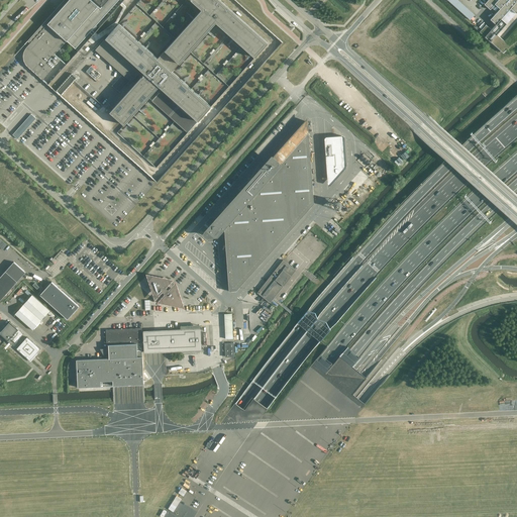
[(27,67),(43,80),(62,61),(55,55),(67,41),(79,52),(88,40),(95,33),(120,5),(122,3),(124,0),(69,0),(66,4),(28,45),(25,49),(23,56),(24,60),(25,64),(27,67)]
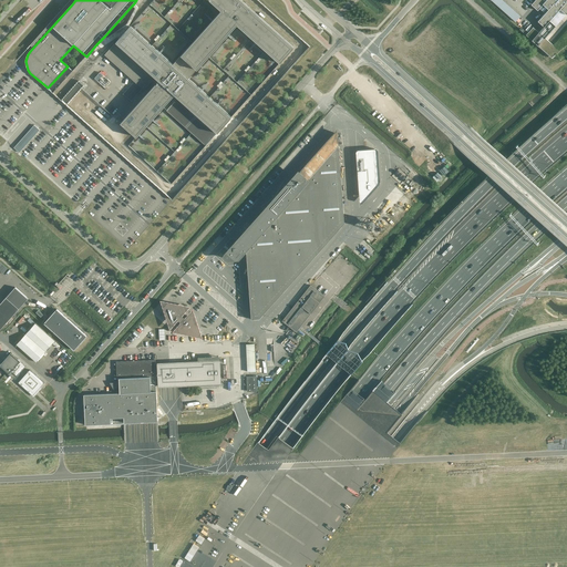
[(147,94),(121,123),(136,137),(146,127),(164,107),(193,133),(206,145),(232,116),(210,98),(189,78),(208,57),(237,26),(251,38),(280,63),(294,48),(239,0),(208,0),(222,11),(193,43),(173,64),(152,45),(131,27),(130,27),(119,39),(104,55),(147,94)]
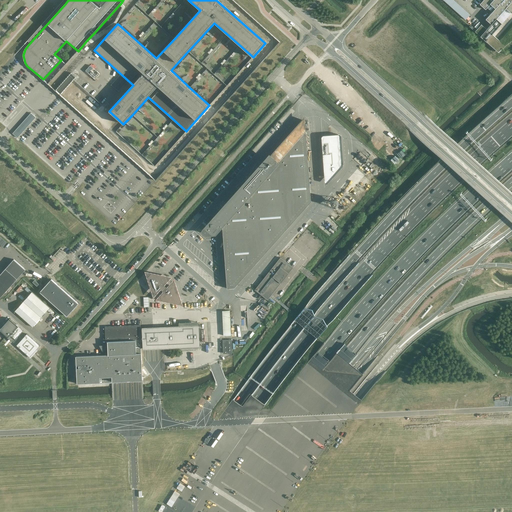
[(453,0),(442,0),(466,21),(471,16),(453,0)]
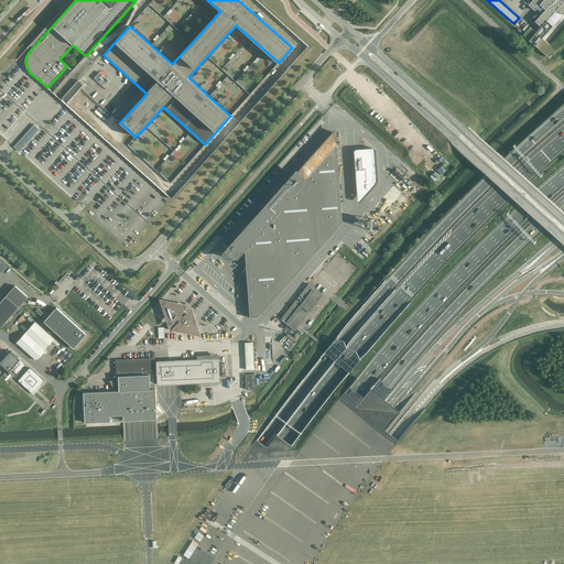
[(563,14),(563,13),(563,0),(532,0),(529,4),(534,11),(540,4),(545,10),(543,12),(534,21),(541,26),(535,32),(533,30),(530,26),(527,31),(524,33),(520,29),(519,30),(518,31),(522,34),(542,52),(543,53),(550,58),(551,57),(559,61),(559,60),(557,60),(552,56),(557,52),(556,51),(551,45),(549,44),(548,43),(545,41),(542,38),(553,26),(546,21),(557,9),(562,14),(563,14)]
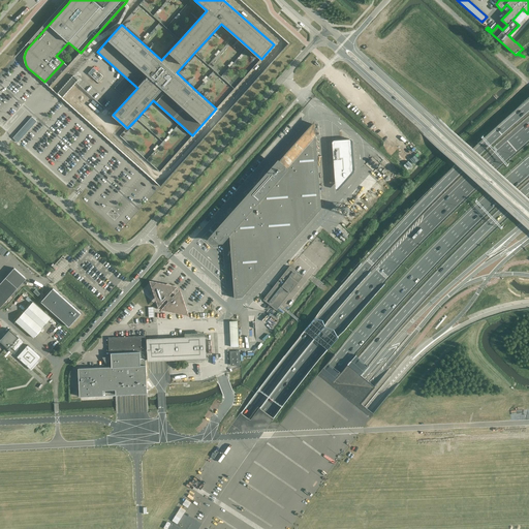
[(99,36),(97,34),(90,41),(93,44),(94,44),(95,44),(96,44),(109,36),(110,35),(111,36),(121,25),(121,24),(128,9),(129,7),(128,6),(125,3),(123,5),(126,8),(121,18),(118,23),(115,25),(104,33),(99,36)]
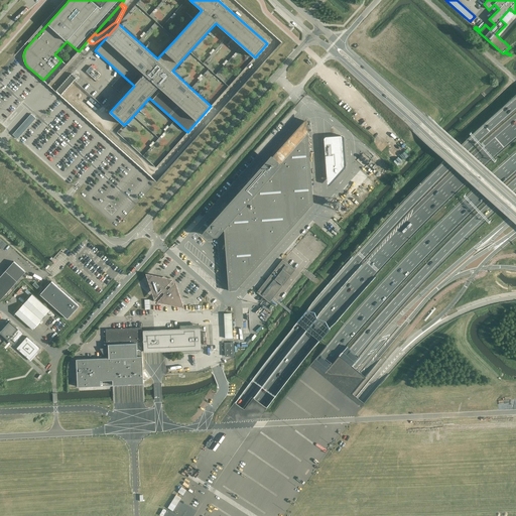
[(157,15),(164,17),(165,11),(169,11),(169,10),(172,10),(173,7),(164,5),(163,9),(159,8),(157,15)]
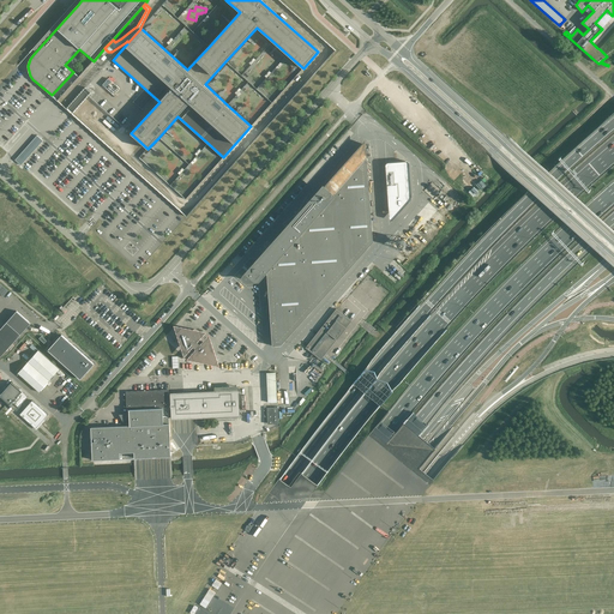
[(16,160),(22,164),(43,139),(37,134),(16,160)]
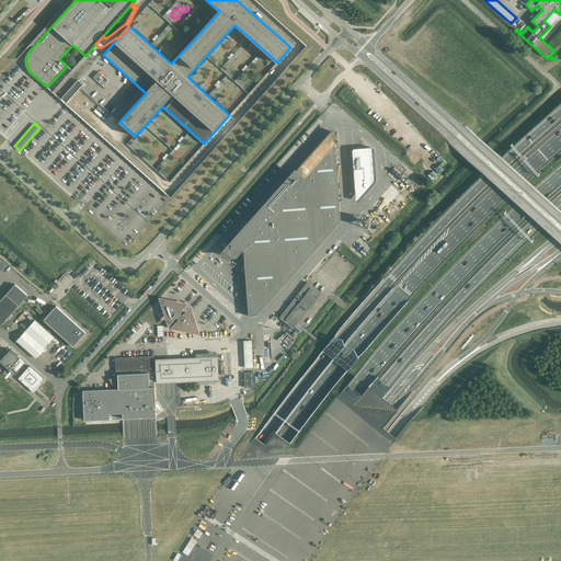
[(256,316),(341,221),(341,220),(338,170),(334,127),(323,139),(296,170),(295,169),(259,209),(226,247),(221,251),(220,252),(220,253),(220,254),(221,255),(221,256),(222,258),(224,258),(225,259),(236,258),(242,250),(243,249),(249,317),(256,316)]
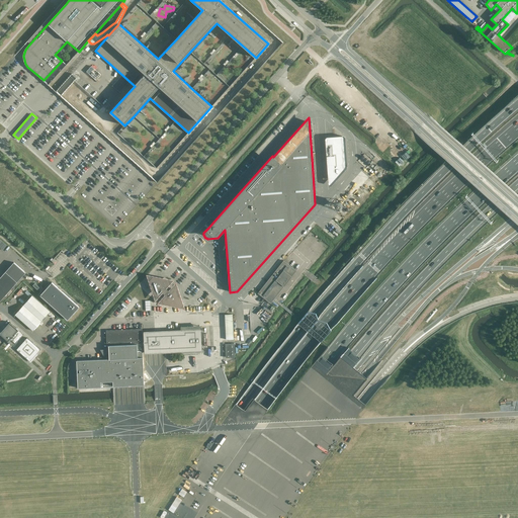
[(344,171),(342,136),(333,137),(333,140),(325,141),(328,176),(336,176),(336,180),(344,171)]
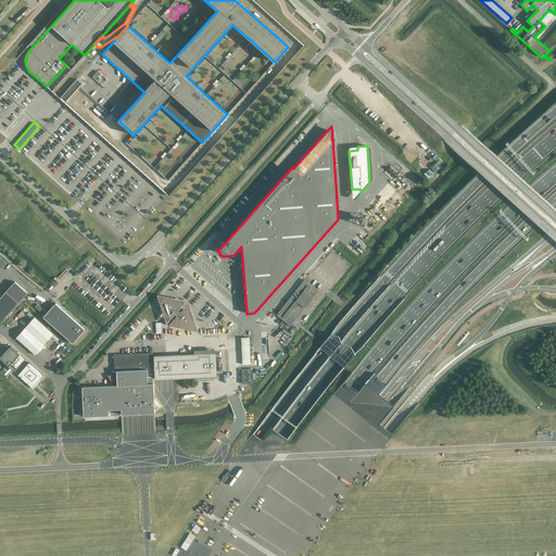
[(277,315),(290,326),(293,323),(295,320),(318,291),(304,279),(277,315)]
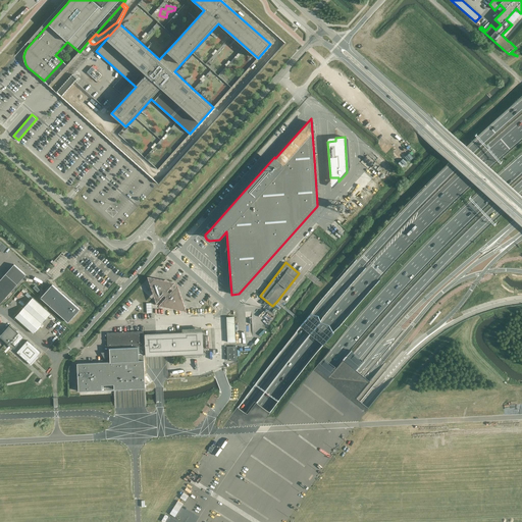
[(0,280),(0,303),(0,304),(25,275),(14,265),(0,280)]
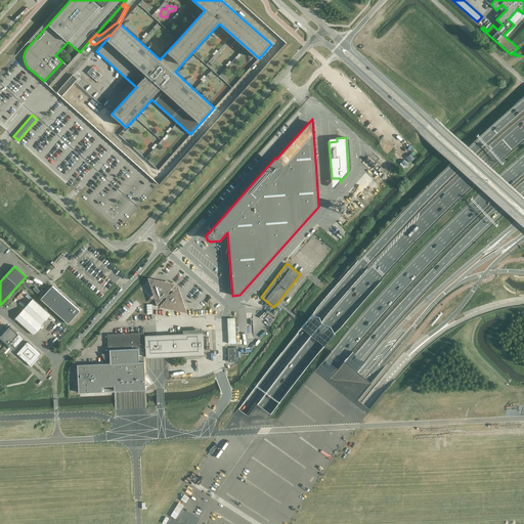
[(156,297),(161,298),(164,295),(168,299),(165,302),(167,307),(180,310),(183,305),(179,293),(174,292),(171,295),(170,294),(167,291),(170,289),(168,284),(156,280),(151,285),(156,297)]
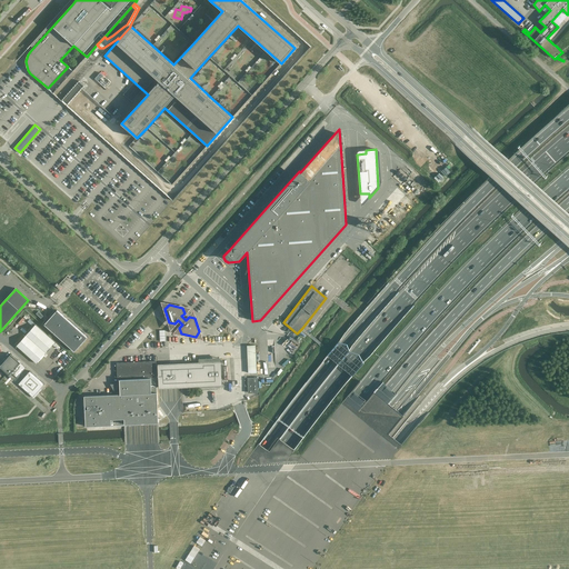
[(57,310),(45,325),(75,351),(87,337),(57,310)]
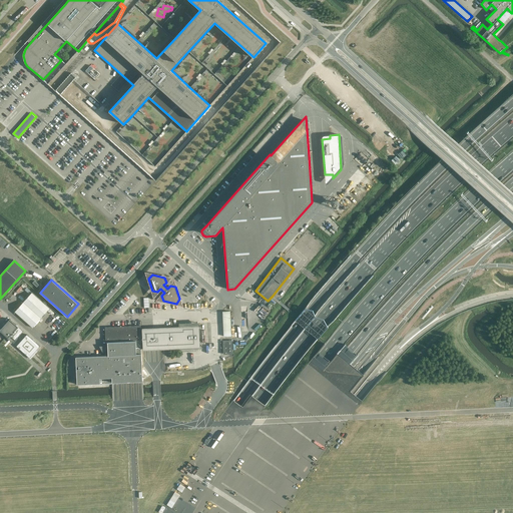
[(32,328),(50,309),(32,293),(15,312),(32,328)]
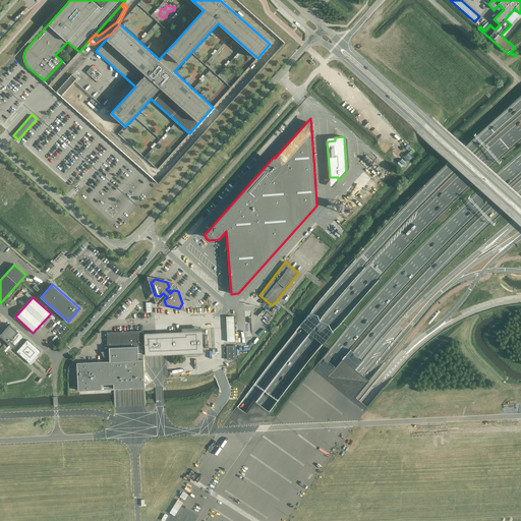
[(226,316),(227,342),(235,341),(234,316),(226,316)]
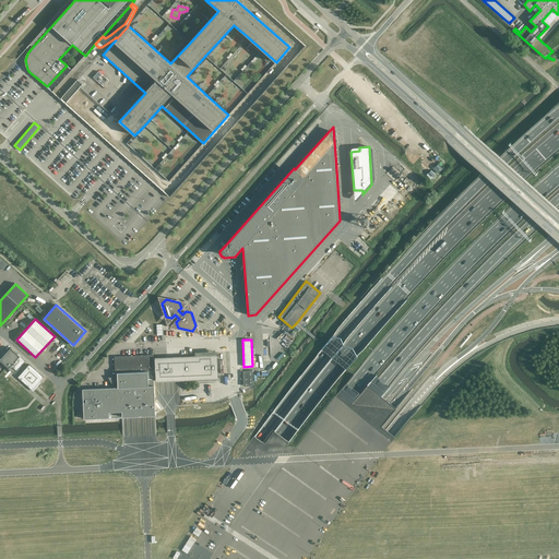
[(13,370),(23,358),(12,348),(1,360),(13,370)]
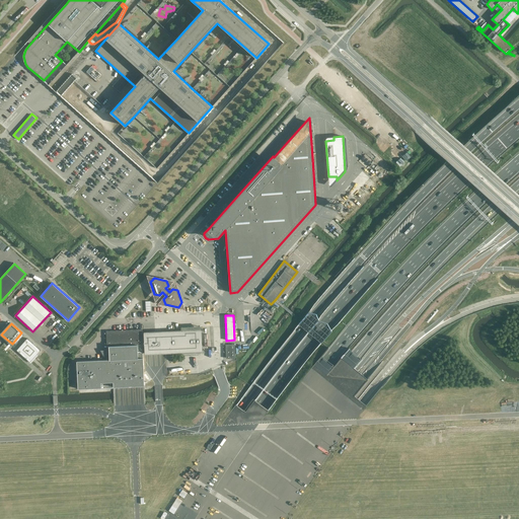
[(201,329),(182,330),(169,330),(155,331),(155,328),(106,331),(106,346),(108,345),(120,345),(122,345),(144,344),(144,346),(145,353),(145,355),(170,354),(182,353),(182,354),(183,354),(202,353),(202,352),(201,329)]
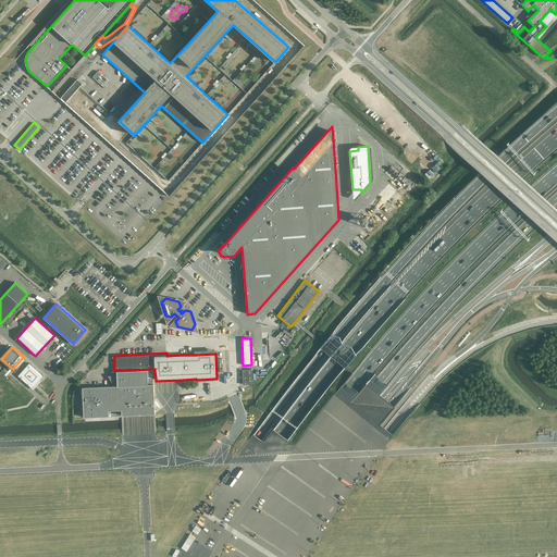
[(32,386),(41,374),(31,364),(20,376),(32,386)]
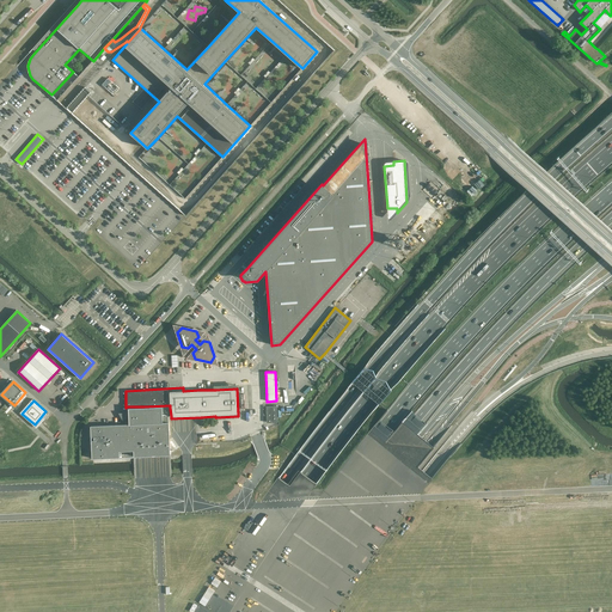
[(169,416),(171,416),(170,408),(170,405),(144,407),(141,407),(128,407),(129,415),(124,415),(124,418),(129,418),(129,424),(91,426),(92,459),(120,458),(120,452),(134,451),(134,457),(170,456),(169,416)]
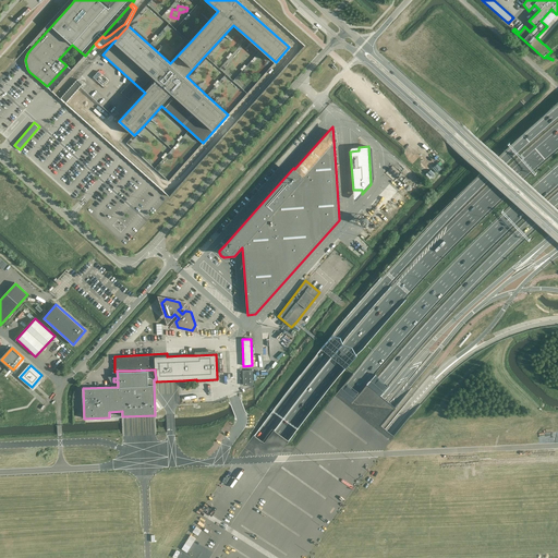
[(243,370),(243,385),(253,384),(253,370),(243,370)]
